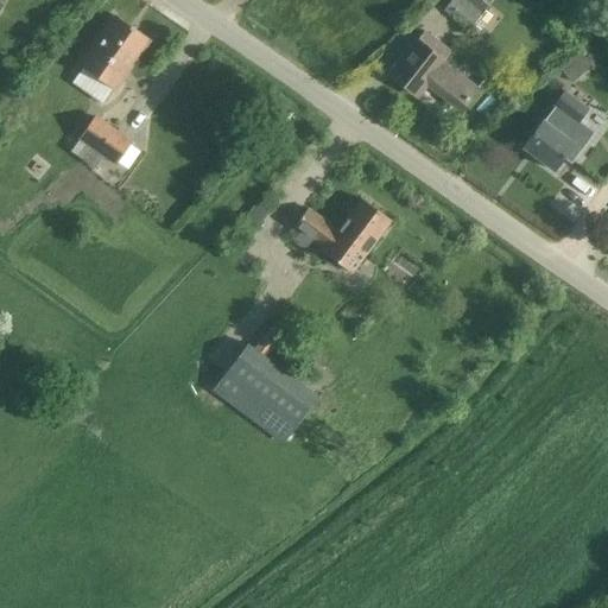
[(451,0),(443,11),(469,31),(469,30),(487,7),(481,2),(477,0),(451,0)]
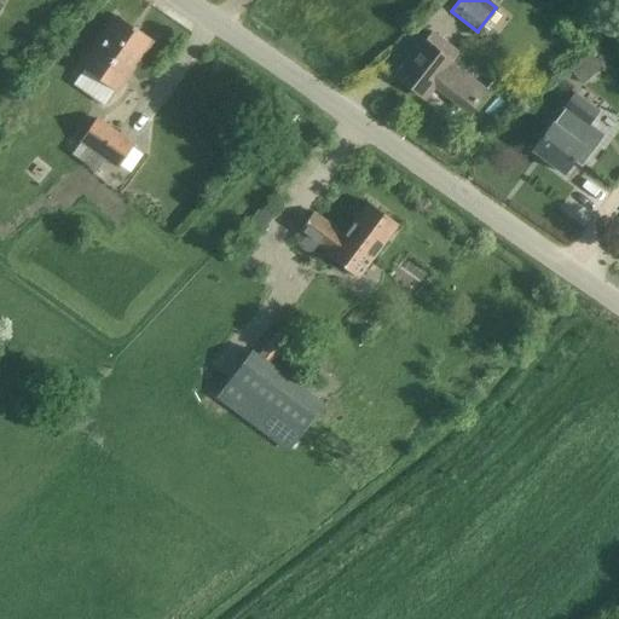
[(116,92),(154,41),(117,16),(81,67),(116,92)]
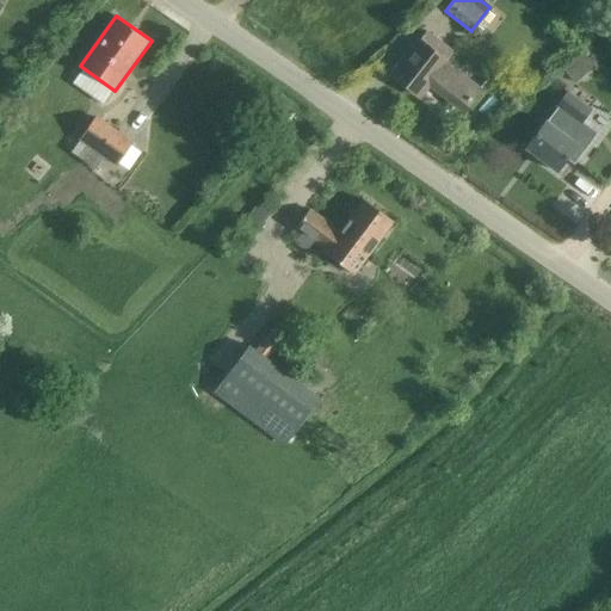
[(427,32),(393,76),(419,98),(431,84),(464,110),(479,91),(445,65),(454,54),(427,32)]
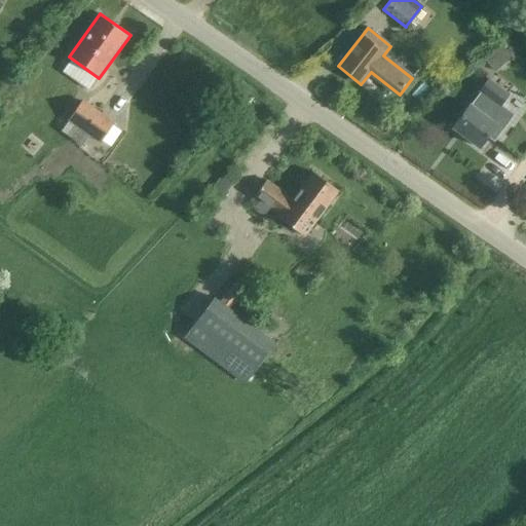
[(502,45),(485,61),(495,72),(513,57),(502,45)]
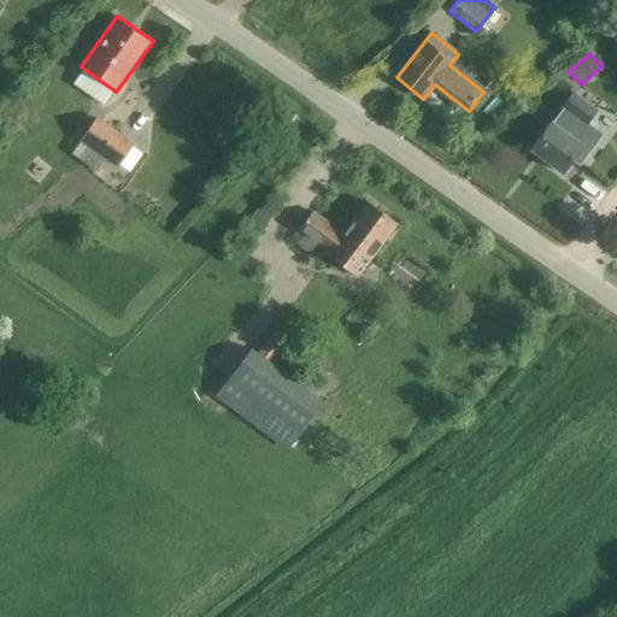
[(551,122),(530,150),(562,174),(571,160),(581,166),(604,135),(588,123),(598,111),(574,92),(562,107),(563,109),(552,123),(551,122)]
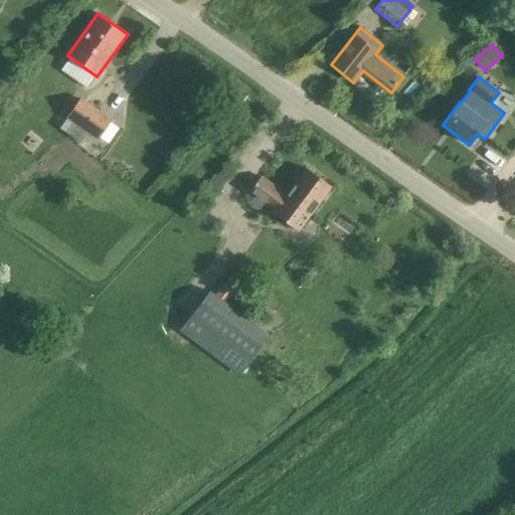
[(113,120),(81,98),(66,119),(98,141),(113,120)]
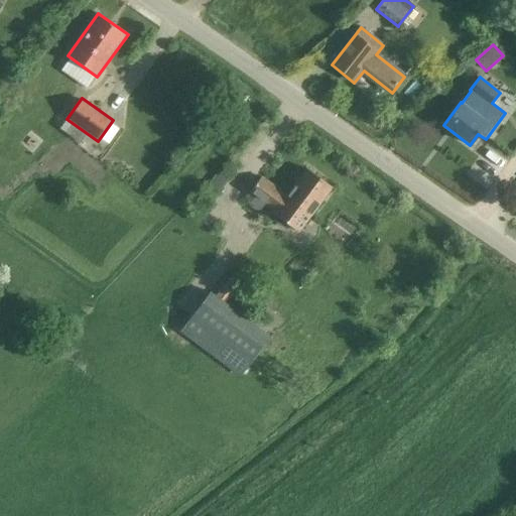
[(298,233),(333,186),(306,168),(287,195),(262,175),(249,192),(274,212),(273,214),(298,233)]
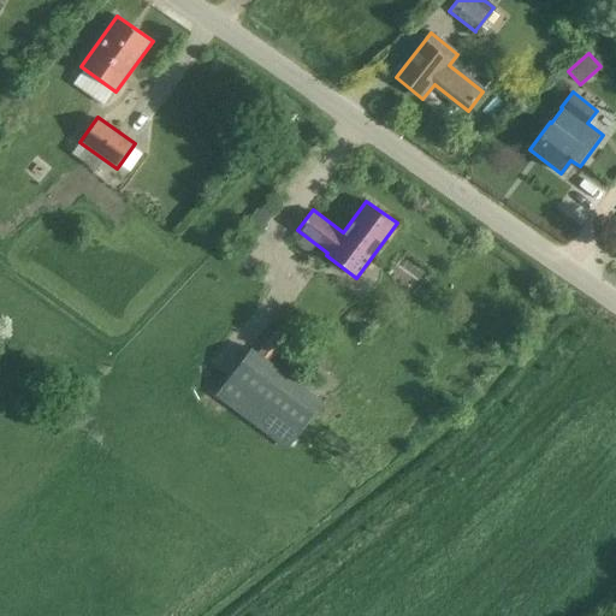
[(254,349),(220,396),(289,448),(324,402),(254,349)]
